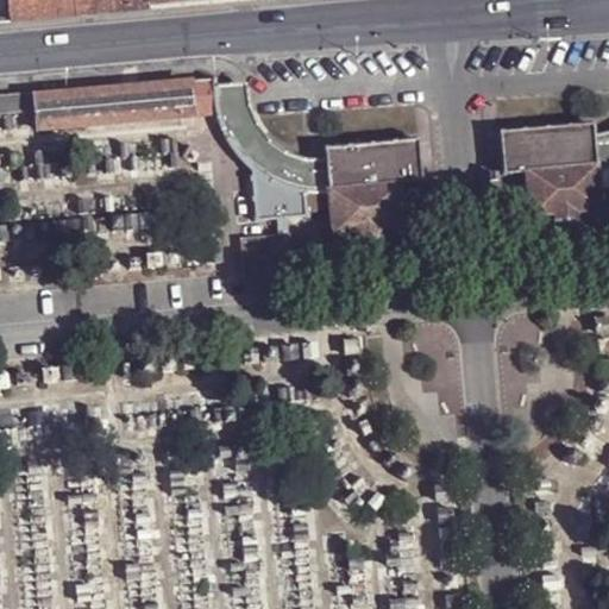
[(74,0),(10,0),(13,24),(43,22),(76,17),(74,0)]
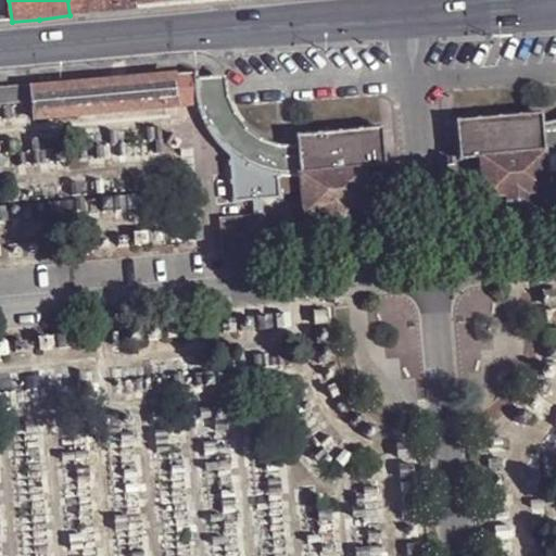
[(135,0),(67,0),(70,15),(90,14),(136,10),(135,0)]
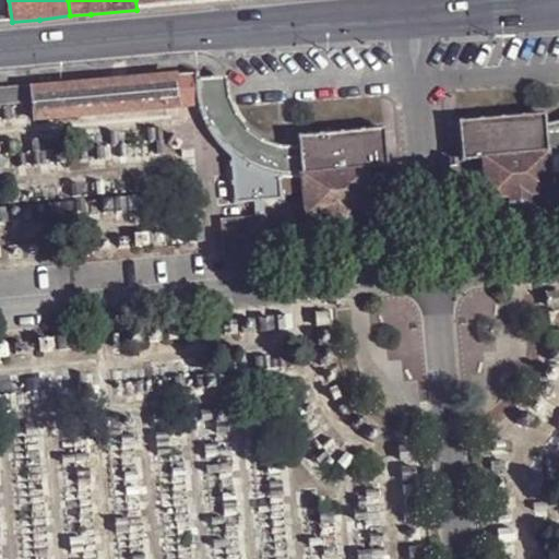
[(0,105),(33,104),(35,120),(195,108),(194,84),(193,74),(0,87),(0,105)]
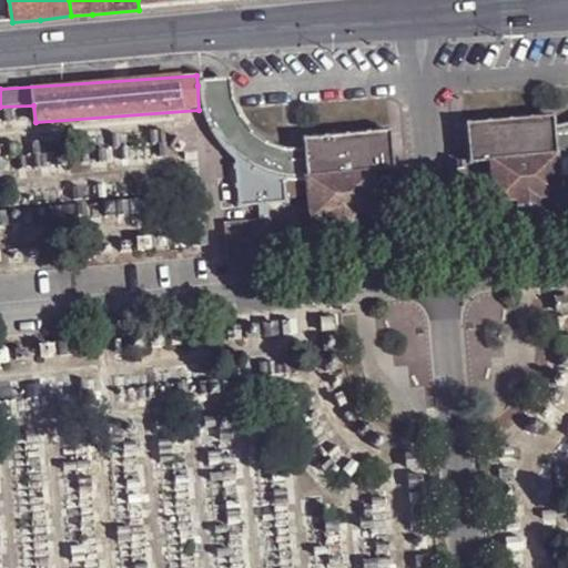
[(231,103),(229,83),(198,85),(199,110),(204,121),(219,143),(233,159),(253,170),(273,179),(285,181),(305,181),(303,154),(284,153),(267,148),(251,137),(240,122),(231,103)]
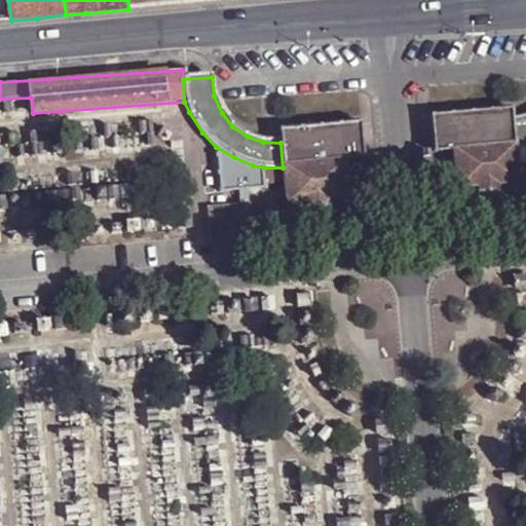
[(428,100),(435,156),(455,139),(517,133),(525,132),(525,100),(522,101),(522,95),(428,100)]
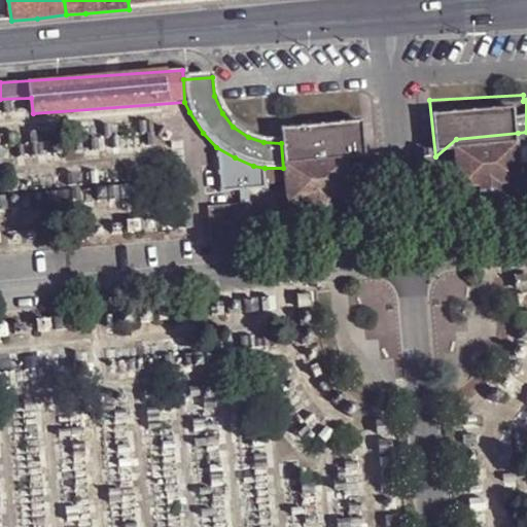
[(362,125),(280,133),(281,143),(283,168),(348,164),(366,160),(362,125)]
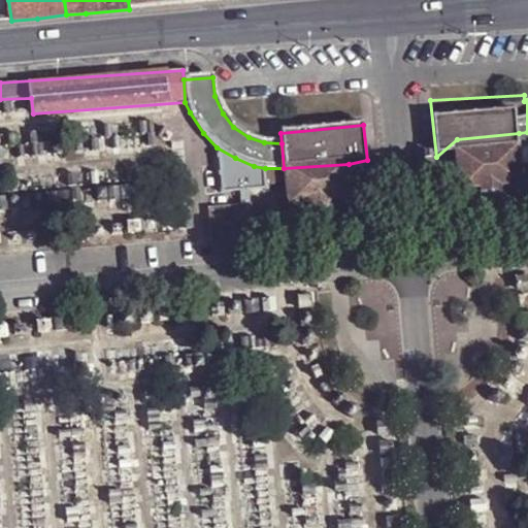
[(520,146),(458,152),(461,189),(484,189),(485,196),(500,195),(500,188),(522,185),(520,146)]
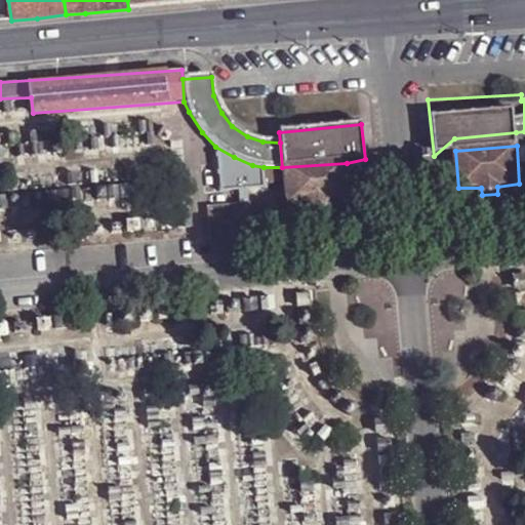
[(234,157),(215,147),(217,155),(215,155),(219,195),(238,193),(239,206),(207,209),(212,259),(254,255),(249,205),(248,192),(267,190),(264,167),(252,165),(234,157)]
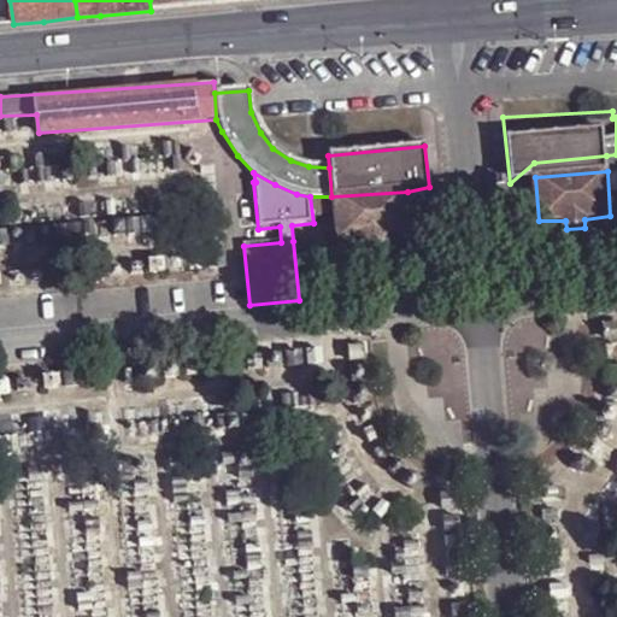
[(407,192),(331,197),(335,246),(359,244),(362,252),(387,250),(386,240),(411,238),(407,192)]
